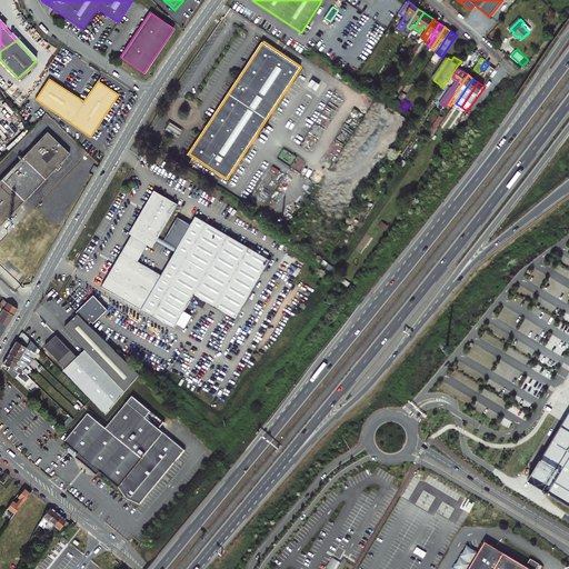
[(442,117),(440,116),(426,136),(429,138),(442,117)]
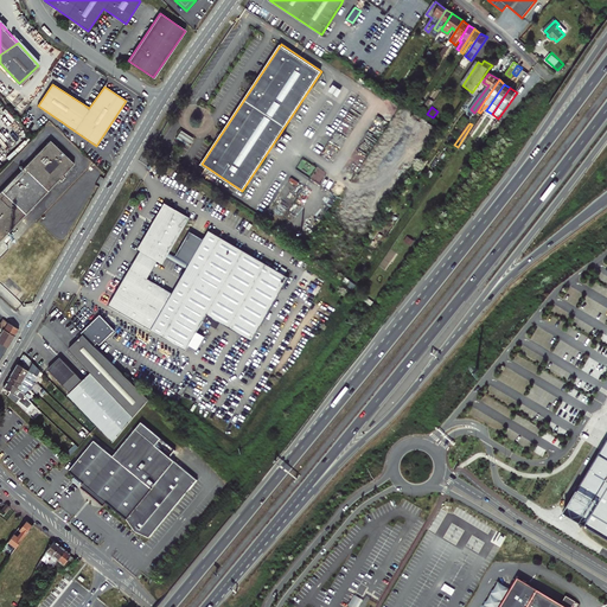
[(193,138),(183,131),(178,138),(190,145),(193,138)]
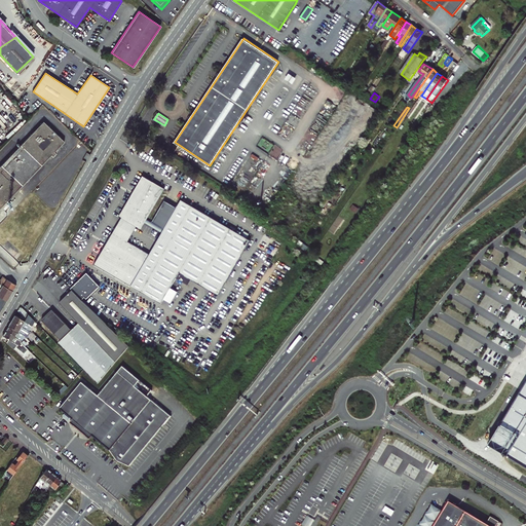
[(43,122),(0,166),(0,208),(51,155),(52,157),(57,153),(54,152),(64,142),(43,122)]
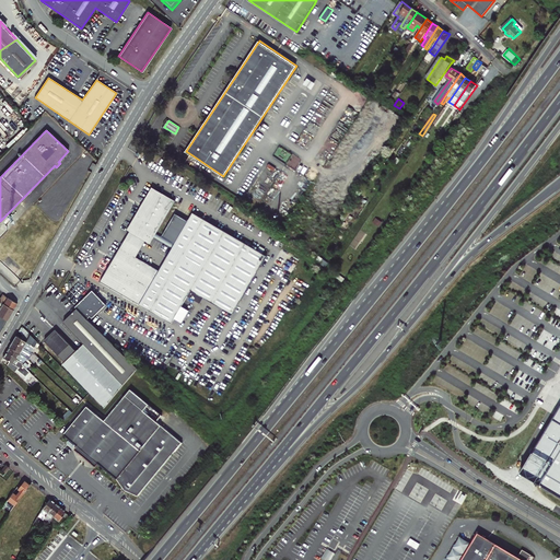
[(155,233),(174,201),(153,189),(128,231),(129,232),(120,248),(113,260),(101,281),(172,323),(188,295),(200,303),(203,298),(233,314),(267,256),(194,213),(175,244),(155,233)]
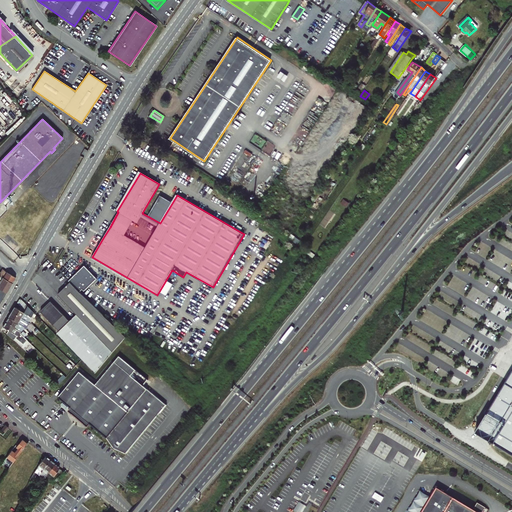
[(70,282),(79,291),(82,288),(84,290),(96,277),(83,265),(68,280),(70,282)]
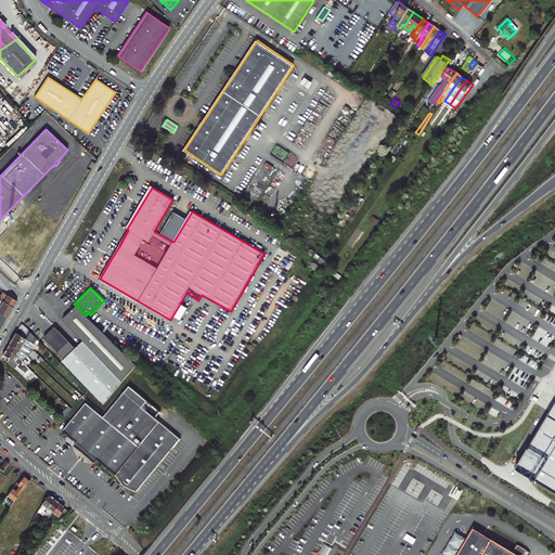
[(0,294),(0,298),(13,307),(17,300),(9,296),(2,292),(0,295),(0,294)]
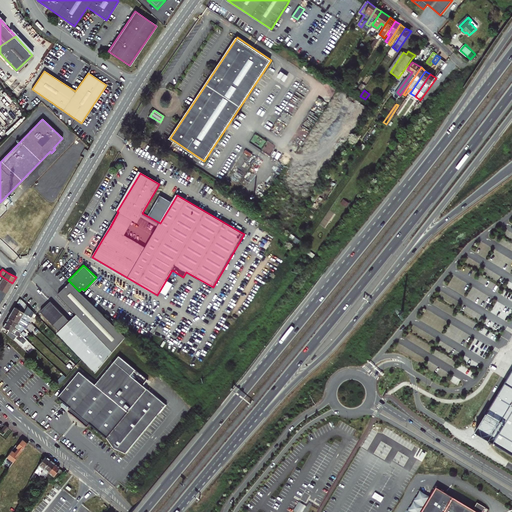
[(0,304),(12,283),(0,275),(0,304)]
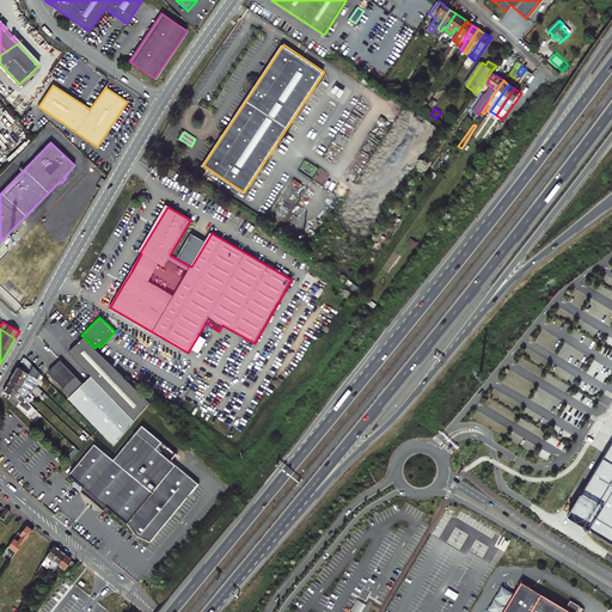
[(86,368),(101,354),(95,348),(84,337),(69,352),(86,368)]
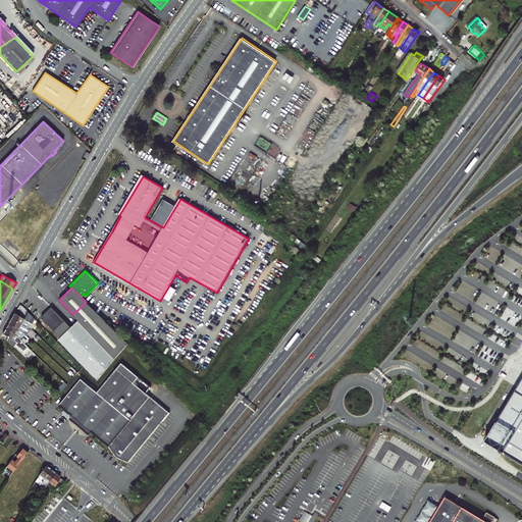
[(79,320),(91,332),(104,319),(97,313),(86,302),(73,314),(79,320)]
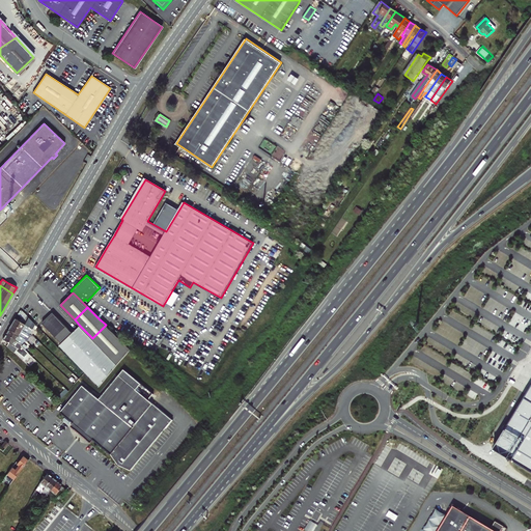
[(92,338),(80,326),(73,333),(52,312),(42,323),(61,343),(59,345),(84,371),(99,386),(117,364),(92,338)]
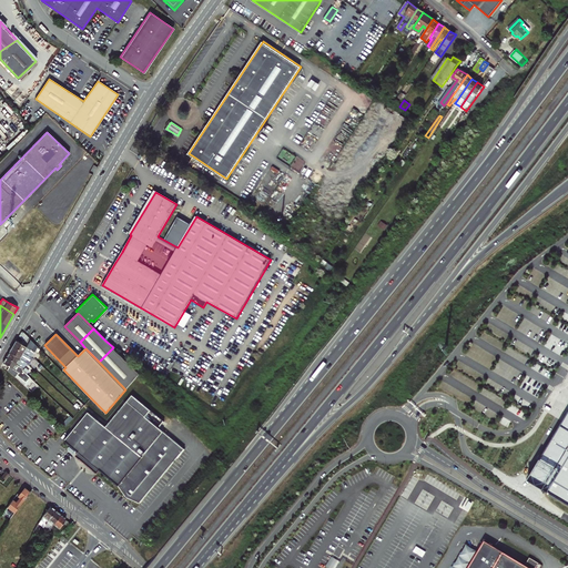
[(16,341),(12,346),(28,355),(31,356),(37,346),(30,340),(26,346),(16,341)]
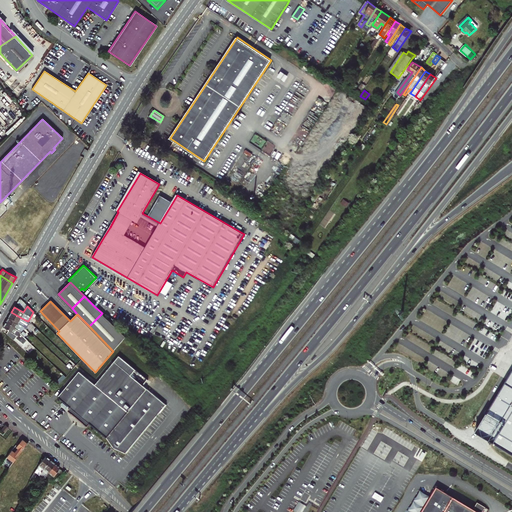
[(11,312),(8,317),(22,325),(25,328),(30,322),(28,321),(25,320),(11,312)]
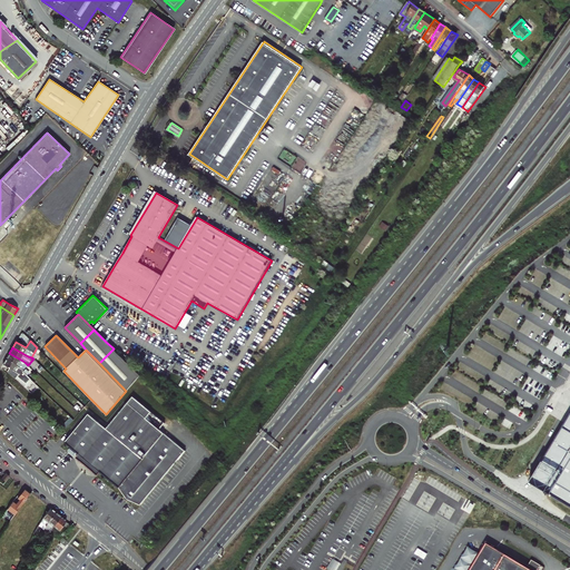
[(114,349),(99,363),(126,391),(140,375),(114,349)]
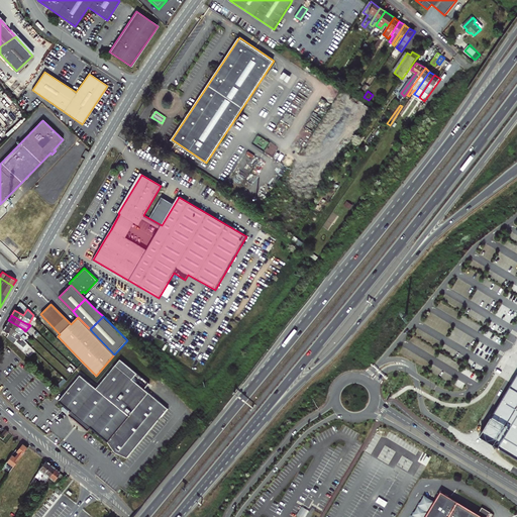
[(8,320),(6,324),(15,330),(21,334),(20,335),(21,337),(26,332),(25,331),(22,328),(8,320)]
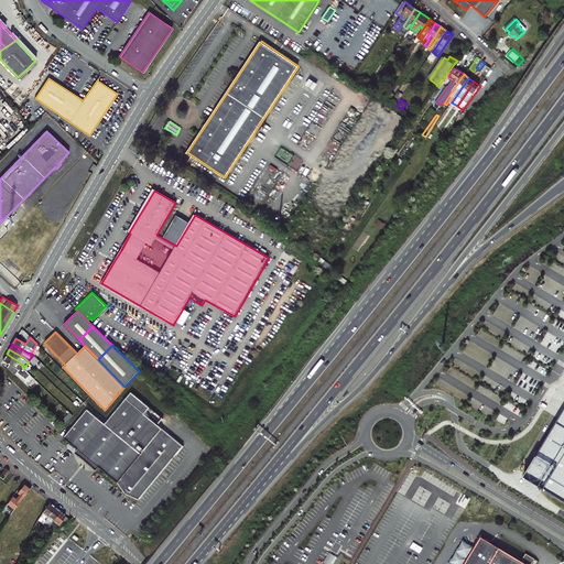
[(22,367),(22,366),(23,365),(17,360),(7,354),(2,360),(8,364),(7,366),(15,370),(17,368),(19,369),(20,367),(22,367)]
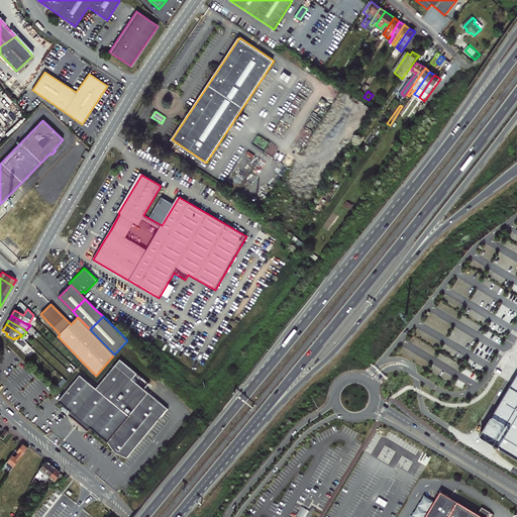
[(75,355),(70,362),(76,368),(81,362),(75,355)]
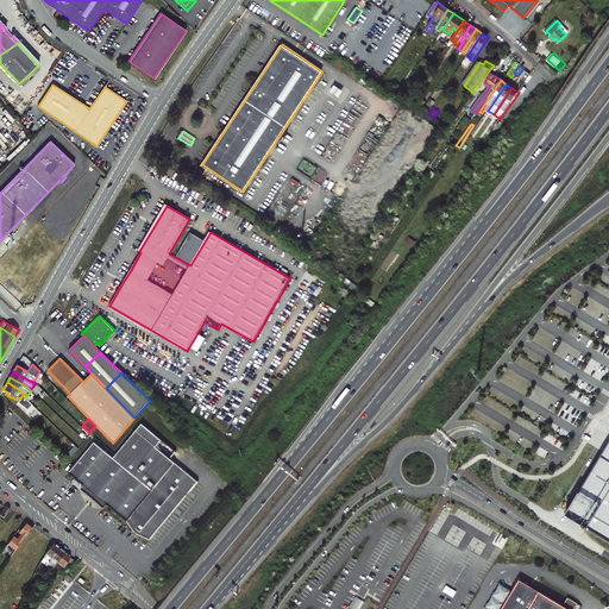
[(111,506),(127,520),(136,533),(150,540),(198,482),(175,463),(155,446),(163,437),(144,421),(115,454),(96,439),(95,441),(69,472),(88,488),(85,491),(107,509),(111,506)]
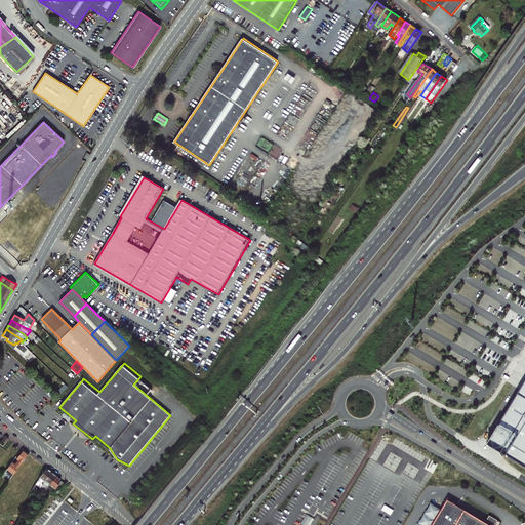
[(524,380),(492,437),(524,455),(524,380)]
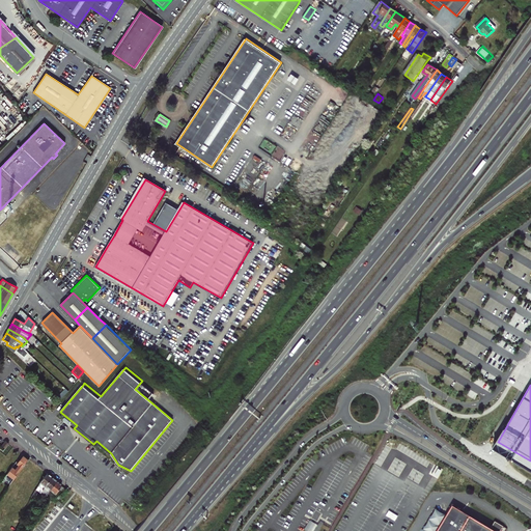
[(16,471),(19,473),(28,459),(23,455),(17,464),(19,466),(16,471)]
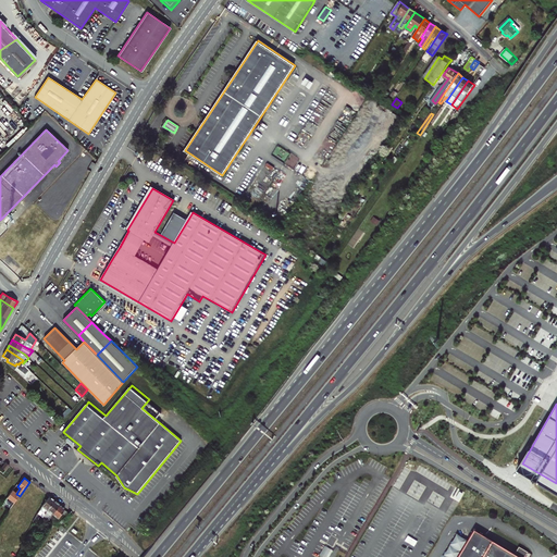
[(56,500),(50,496),(41,508),(34,521),(35,522),(40,516),(44,518),(45,517),(49,508),(56,500)]
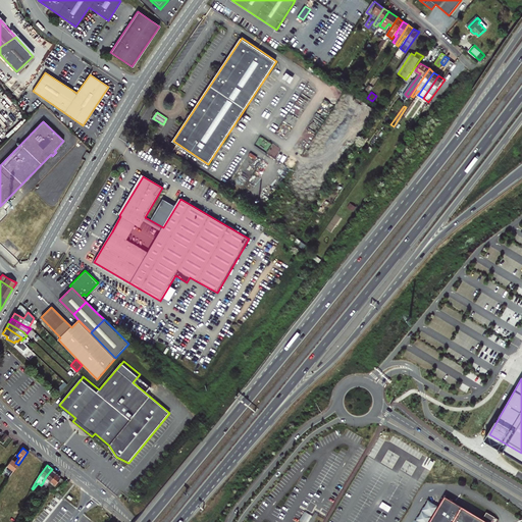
[(56,473),(52,469),(46,476),(42,484),(46,487),(50,481),(56,473)]
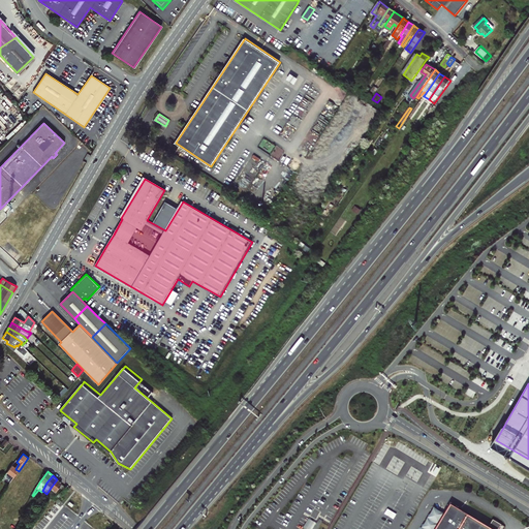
[(62,483),(57,479),(51,488),(47,494),(45,495),(51,500),(57,491),(61,484),(62,483)]
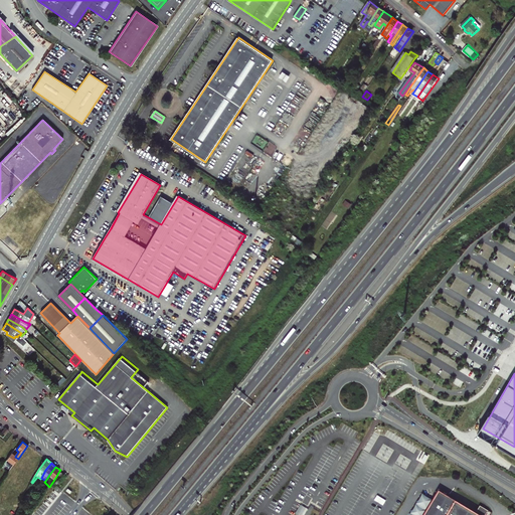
[(59,471),(55,478),(59,481),(63,474),(59,471)]
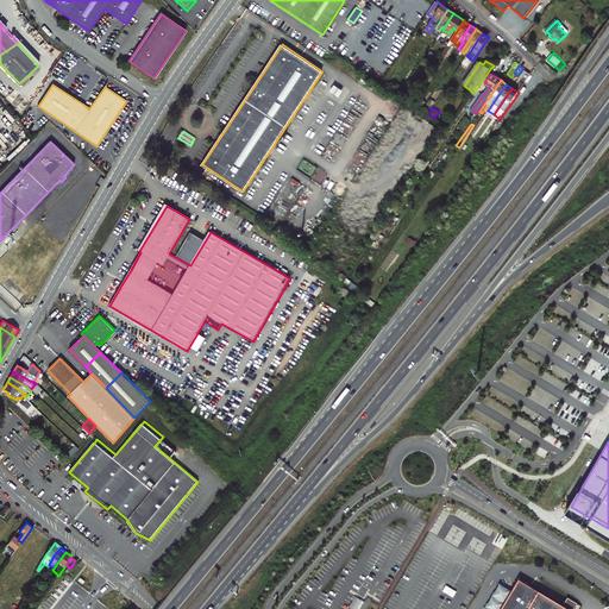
[(514,589),(501,608),(572,608),(564,604),(520,578),(514,589)]
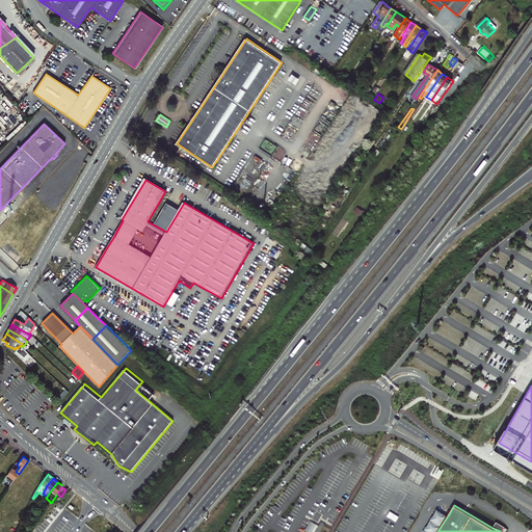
[(437,531),(449,514),(437,508),(423,531),(437,531)]
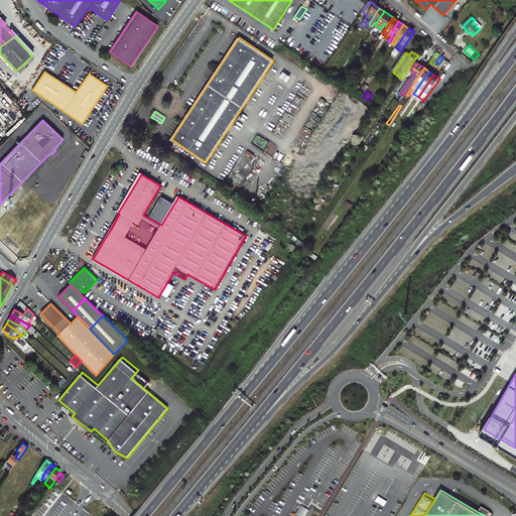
[(482,505),(478,512),(485,515),(486,515),(490,509),(482,505)]
